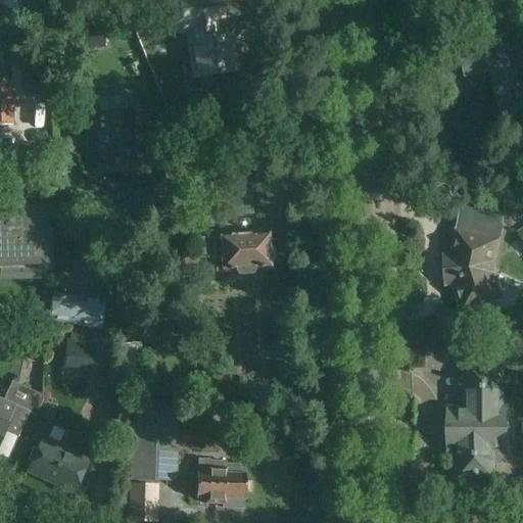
[(217,40),(214,25),(223,24),(219,0),(171,0),(177,32),(192,29),(201,89),(221,86),(219,86),(217,74),(235,70),(230,38),(217,40)]
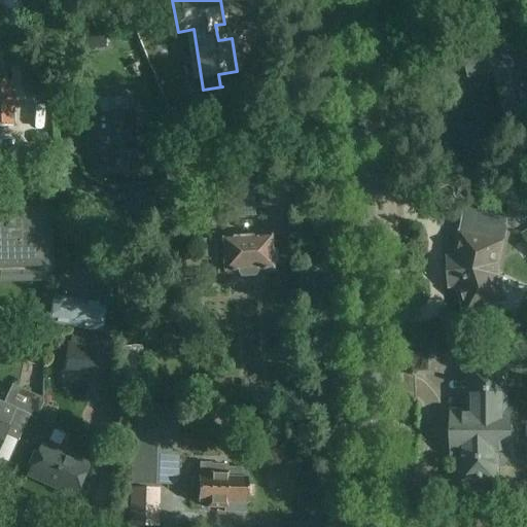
[(469,78),(494,71),(502,101),(514,98),(518,115),(526,112),(526,67),(526,68),(519,38),(497,43),(498,47),(464,56),(469,78)]
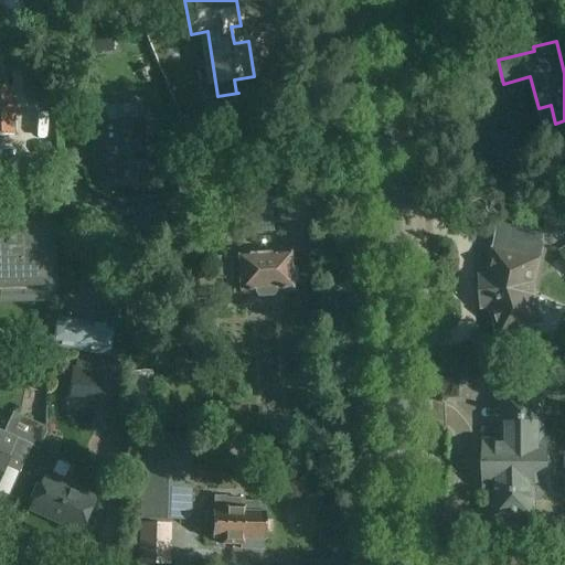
[(0,136),(14,136),(12,89),(0,88),(0,136)]
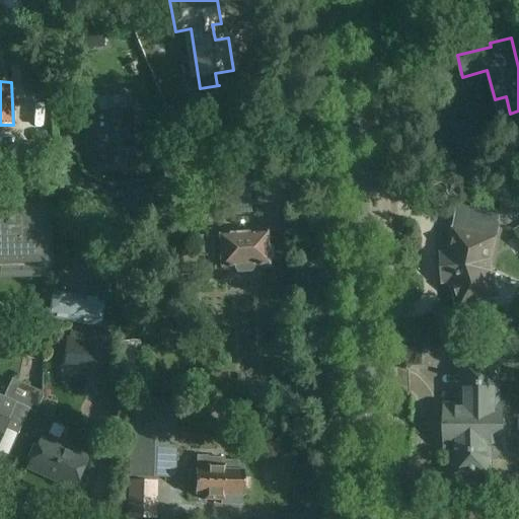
[(91,132),(92,145),(95,145),(97,166),(129,163),(128,143),(133,142),(130,112),(93,114),(94,131),(91,132)]
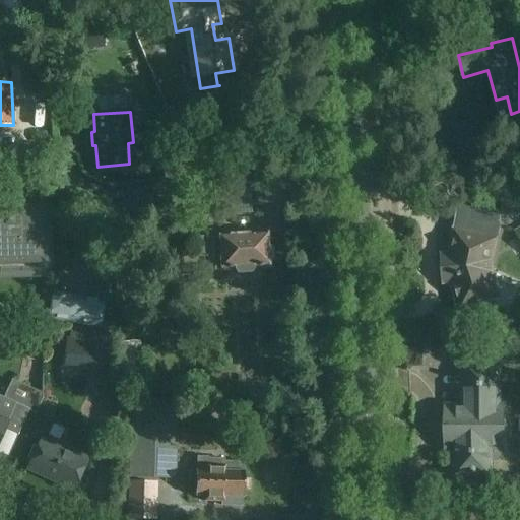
[(252,179),(251,178),(225,187),(225,188),(228,215),(254,213),(252,179)]
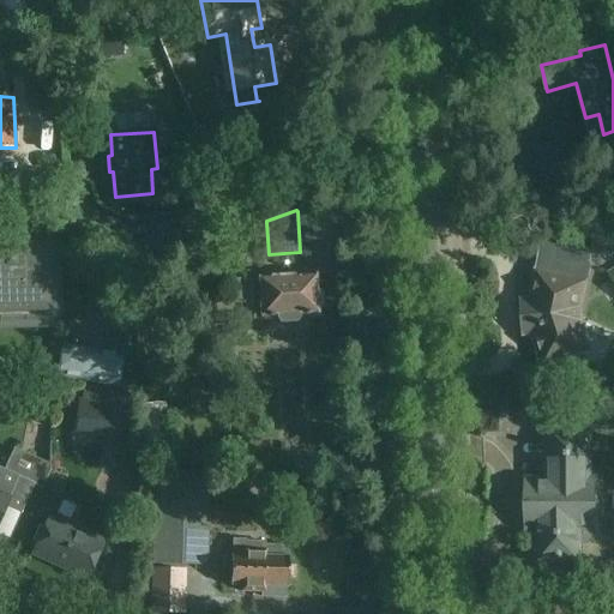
[(593,254),(613,253),(613,227),(591,229),(593,254)]
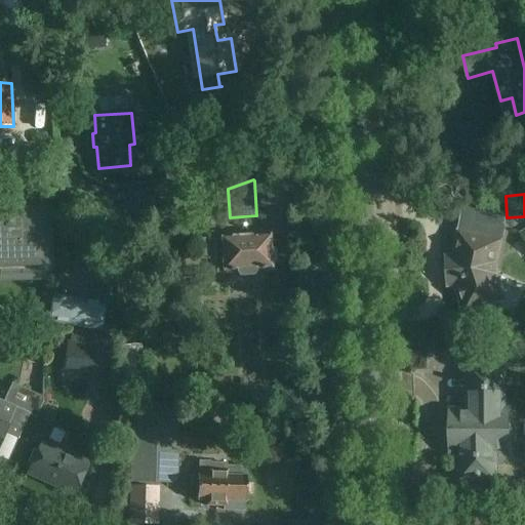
[(0,264),(47,263),(46,213),(32,213),(31,203),(0,203),(0,264)]
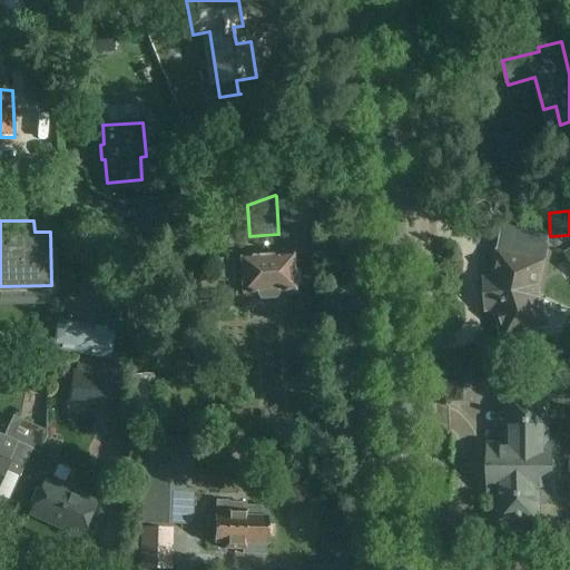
[(547,247),(516,241),(513,256),(498,253),(492,279),(484,281),(485,312),(493,311),(503,341),(548,326),(538,296),(539,286),(547,247)]
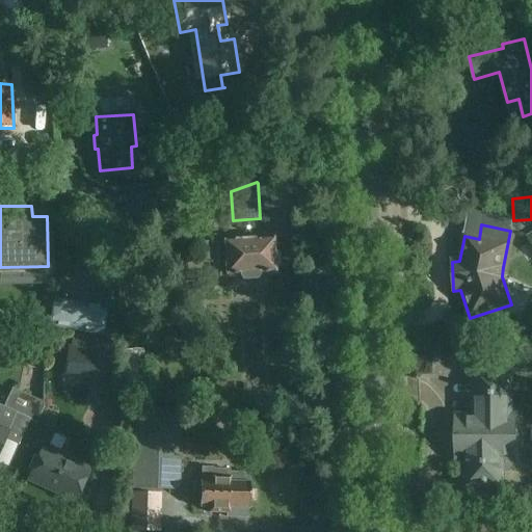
[(213,267),(213,275),(233,274),(233,275),(237,275),(237,274),(240,273),(240,276),(243,280),(256,280),(258,275),(258,273),(264,272),(264,273),(268,273),(268,272),(274,272),(274,268),(278,266),(278,254),(273,251),(273,239),(270,239),(266,238),(263,238),(259,240),(224,242),(195,244),(196,268),(213,267)]
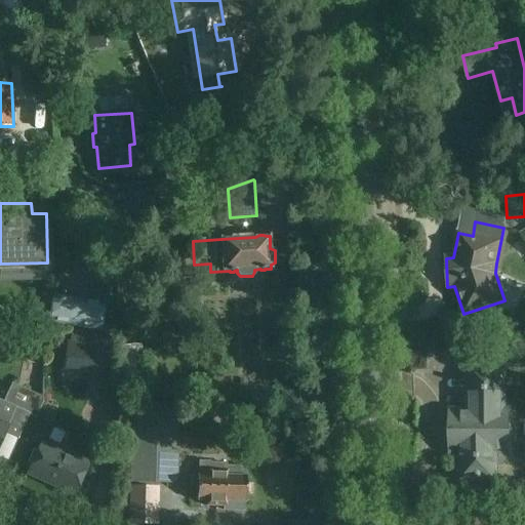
[(124,274),(107,276),(110,308),(128,306),(124,274)]
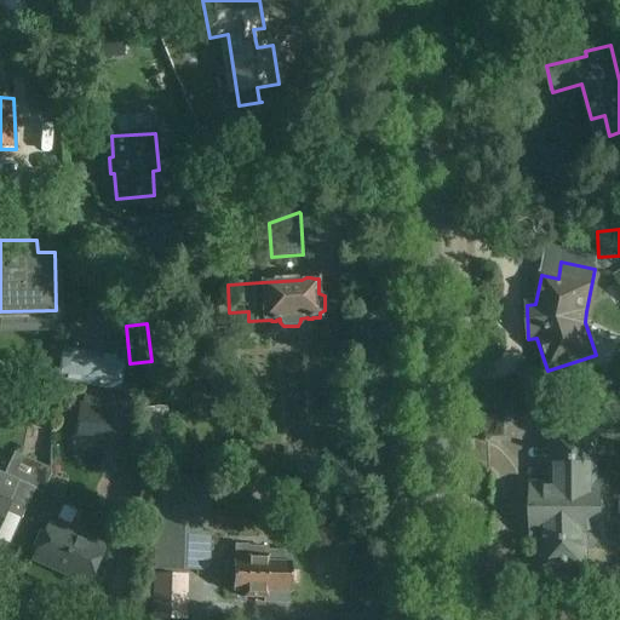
[(58,382),(120,391),(125,357),(63,348),(58,382)]
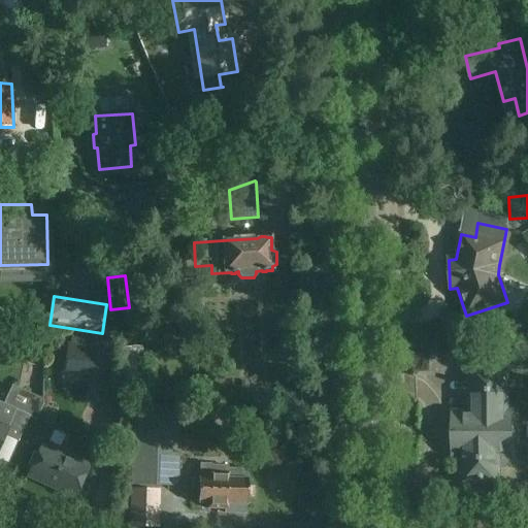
[(109,349),(70,342),(67,341),(62,372),(104,380),(109,349)]
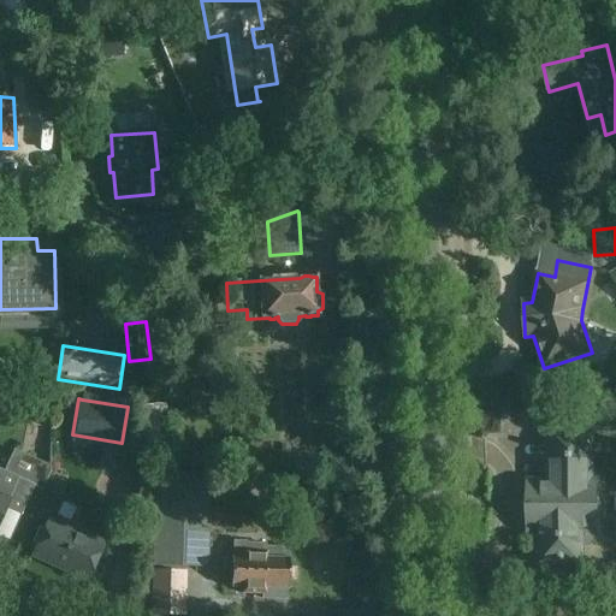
[(169,460),(165,403),(135,406),(138,462),(169,460)]
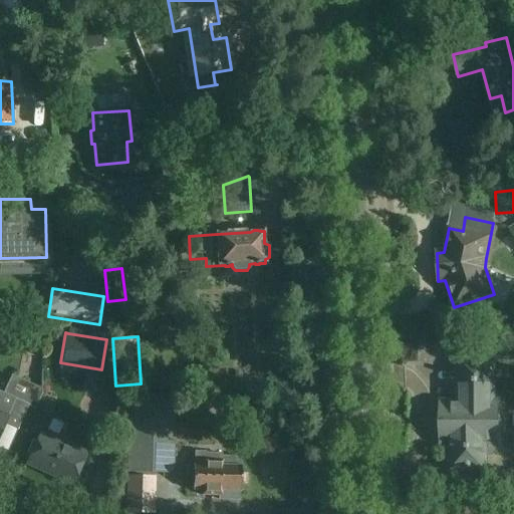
[(498,404),(492,404),(491,360),(459,360),(460,404),(441,404),(442,442),(452,442),(452,461),(459,469),(484,469),(484,455),(491,455),(497,449),(497,442),(498,442),(498,404)]
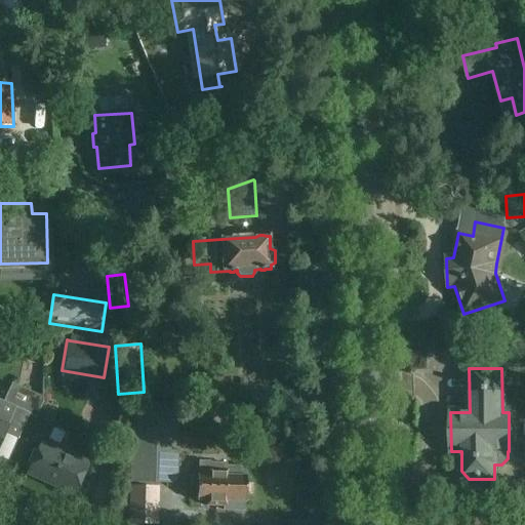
[(0,445),(6,433),(16,438),(28,413),(5,403),(0,414),(0,445)]
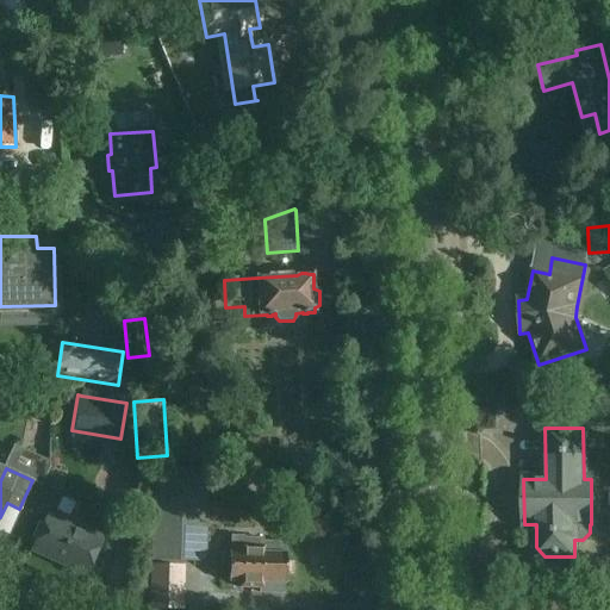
[(156,472),(154,561),(205,562),(209,473),(156,472)]
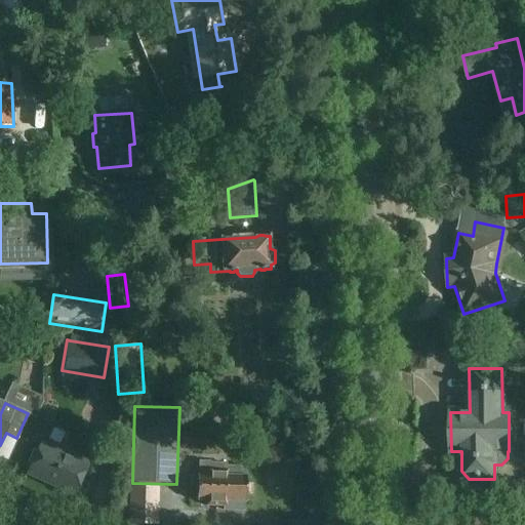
[(88,463),(41,442),(27,475),(74,496),(88,463)]
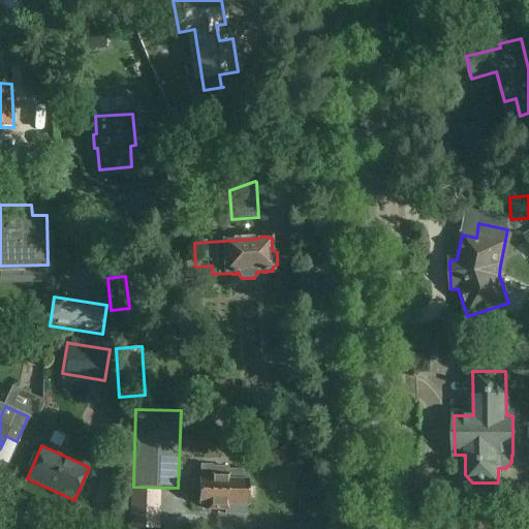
[(247,471),(227,470),(216,470),(217,465),(201,464),(200,504),(209,504),(209,510),(226,510),(225,515),(246,515),(247,471)]
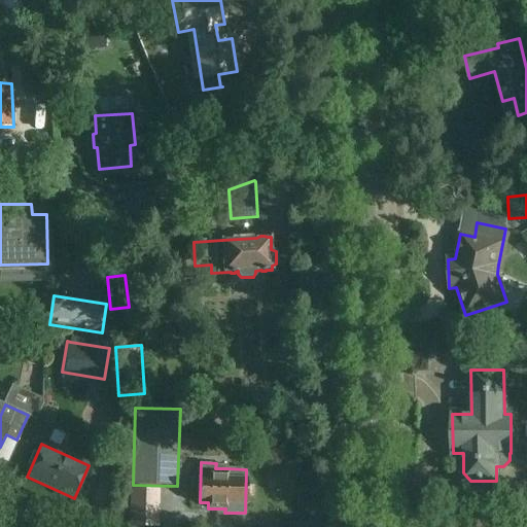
[(133,490),(132,525),(159,526),(160,491),(133,490)]
